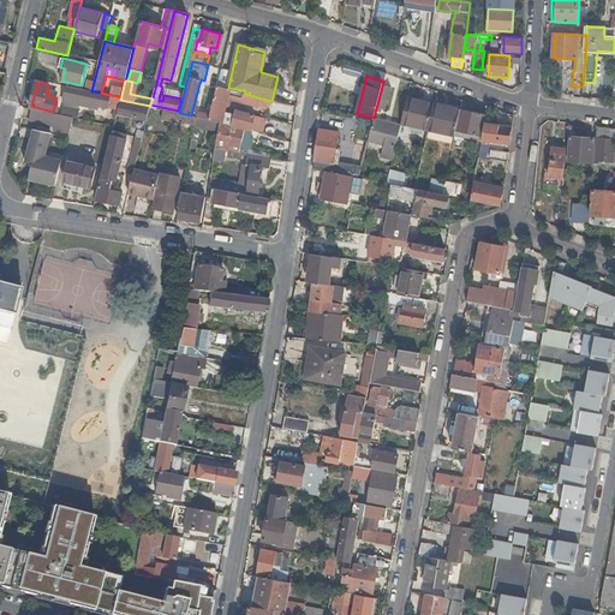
[(392,84),(383,82),(377,105),(383,106),(386,106),(392,84)]
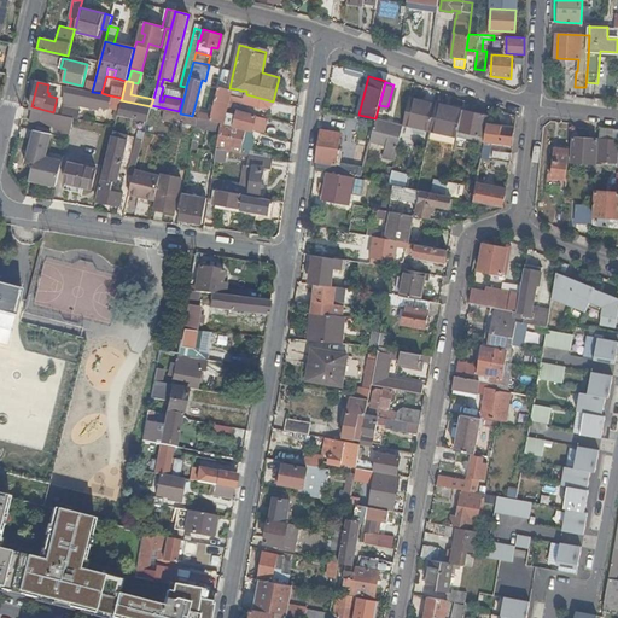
[(108,106),(110,95),(101,93),(92,92),(68,86),(66,98),(75,100),(108,106)]
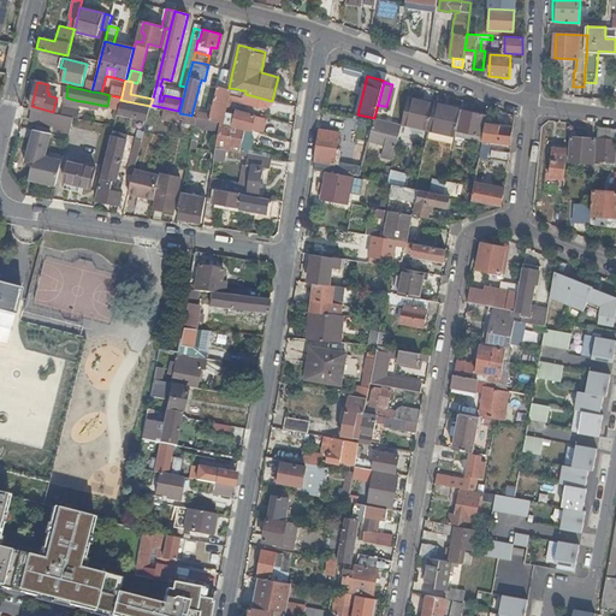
[(242,136),(243,128),(250,130),(254,116),(235,111),(234,114),(223,111),(227,89),(217,87),(209,113),(208,119),(219,122),(218,131),(215,147),(225,149),(238,152),(242,136)]
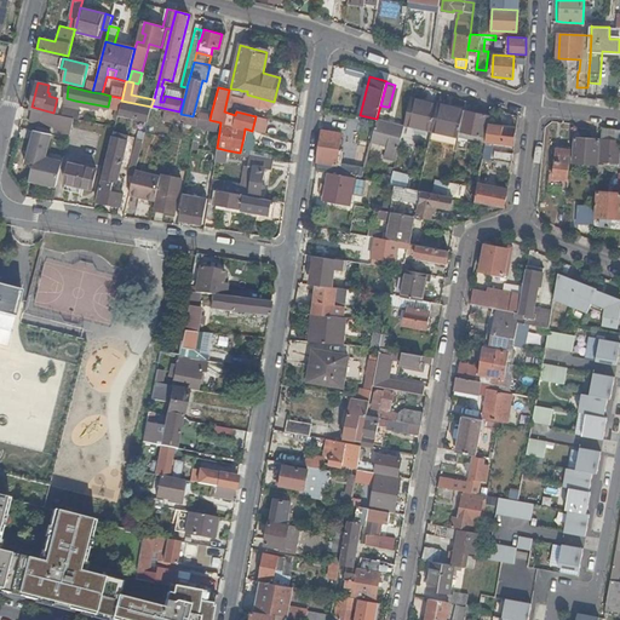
[(339,105),(344,89),(337,87),(332,104),(339,105)]
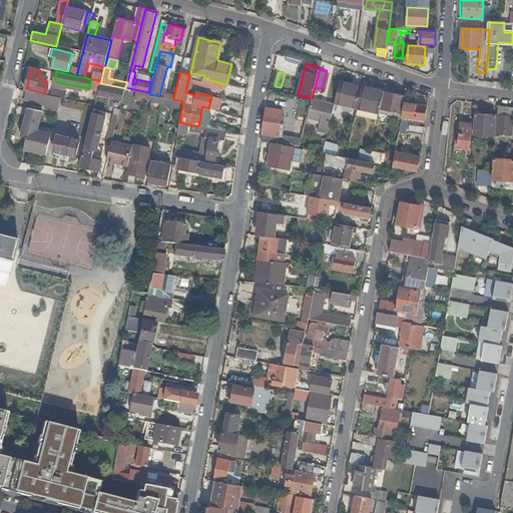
[(89,88),(99,90),(99,88),(100,83),(101,81),(91,79),(89,88)]
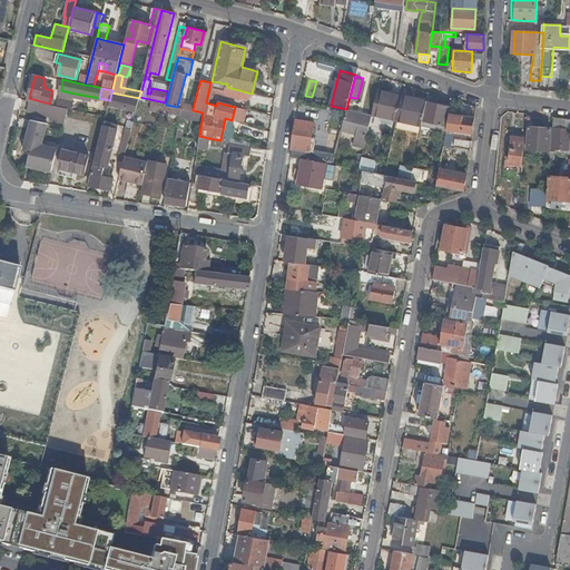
[(372,117),(396,123),(396,120),(402,95),(379,90),(372,116),(372,117)]
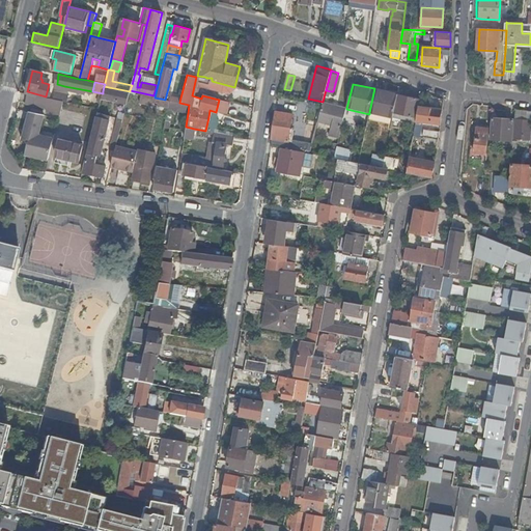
[(101,101),(126,106),(130,91),(104,86),(103,91),(103,93),(101,101)]
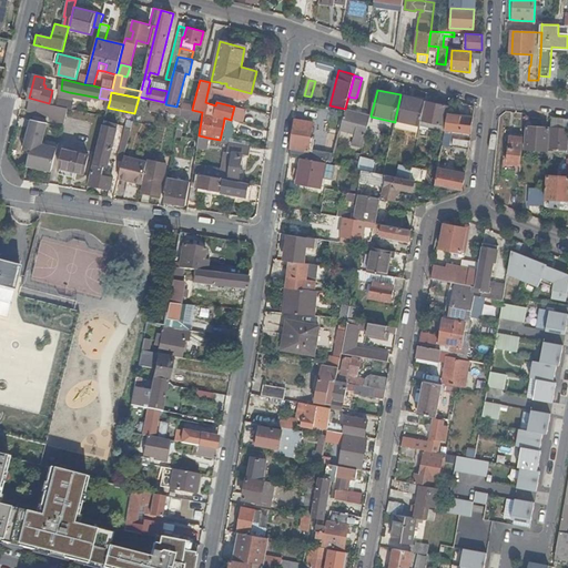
[(395,120),(421,125),(425,100),(401,94),(395,120)]
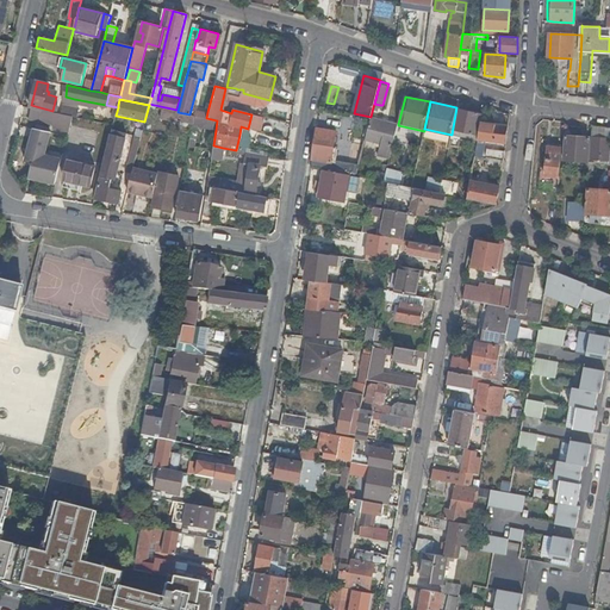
[(63,107),(62,114),(72,117),(78,118),(79,111),(63,107)]
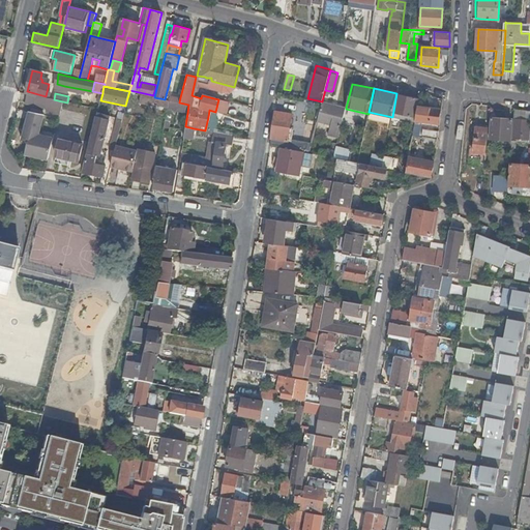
[(418,105),(420,98),(396,93),(392,117),(415,121),(418,105)]
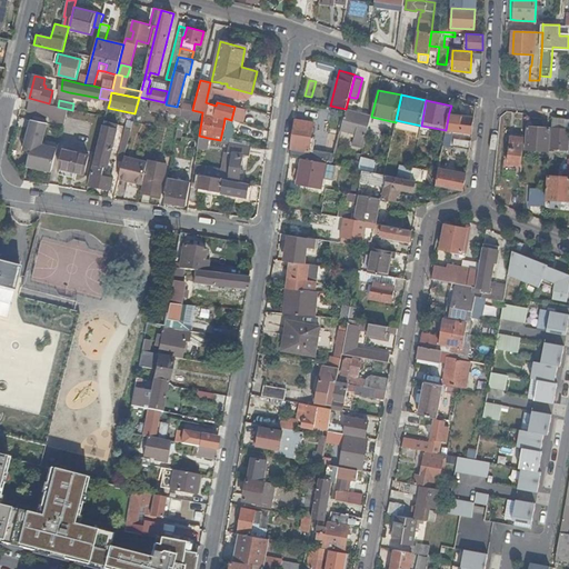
[(49,119),(63,122),(67,109),(58,107),(32,101),(30,101),(28,110),(30,111),(50,116),(49,119)]
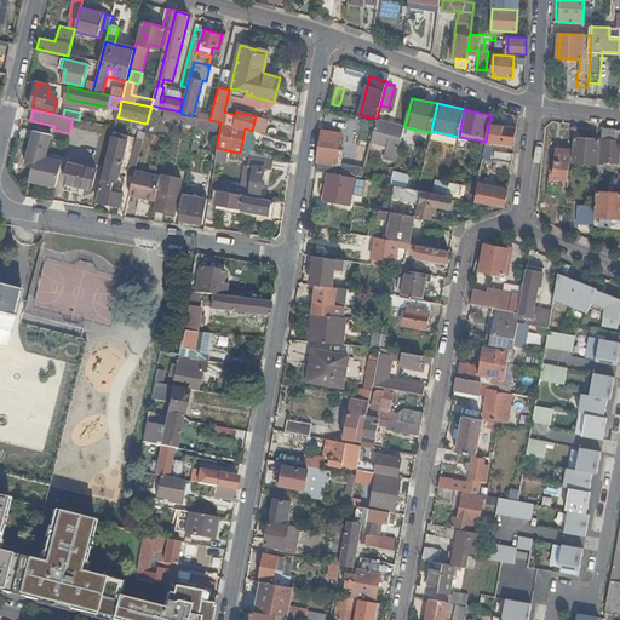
[(174,114),(165,112),(162,121),(172,124),(173,120),(174,114)]
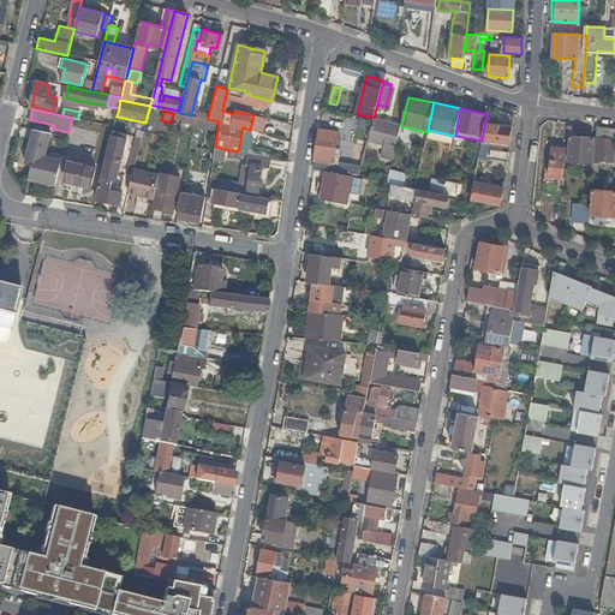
[(172,119),(184,121),(185,114),(179,113),(173,112),(173,113),(172,119)]
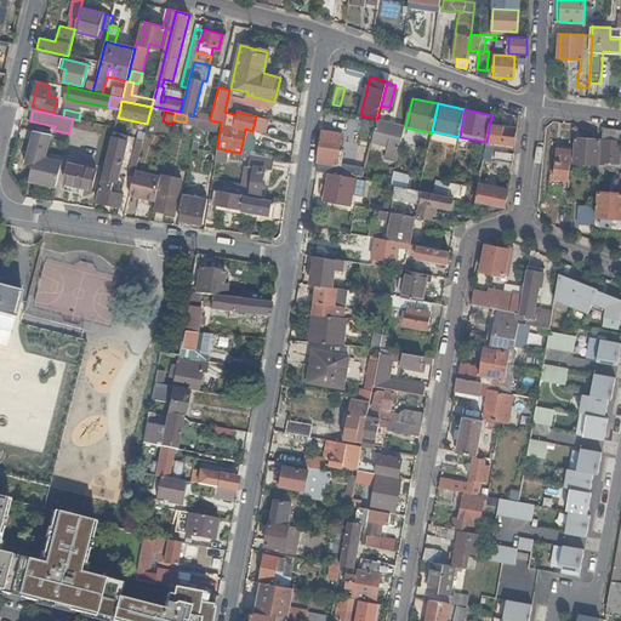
[(186,123),(197,125),(198,118),(193,117),(188,115),(187,115),(186,123)]
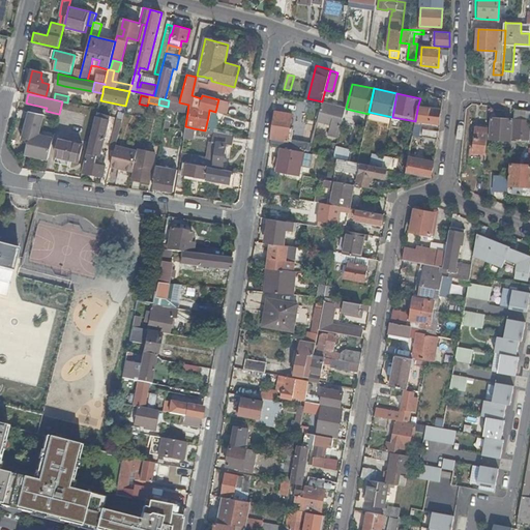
[(168,108),(187,113),(188,105),(179,102),(169,100),(168,107),(168,108)]
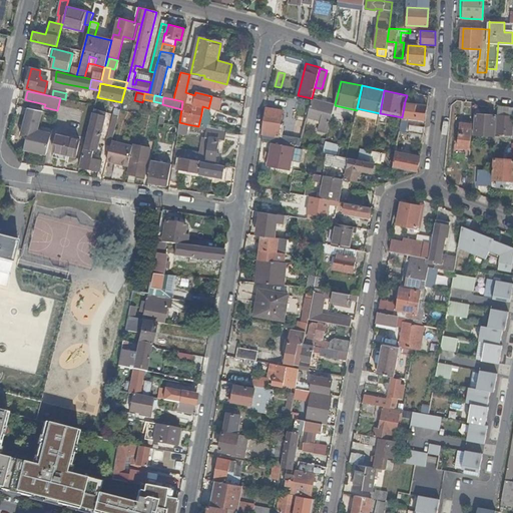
[(335,105),(335,104),(312,99),(308,117),(315,119),(321,120),(320,123),(318,130),(328,132),(335,105)]
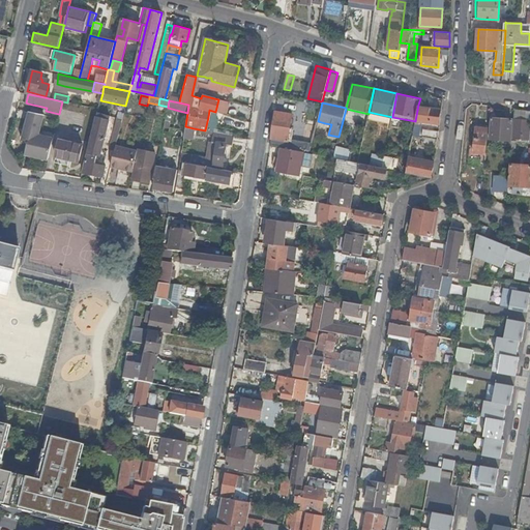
[(418,105),(415,121),(439,126),(441,110),(418,105)]
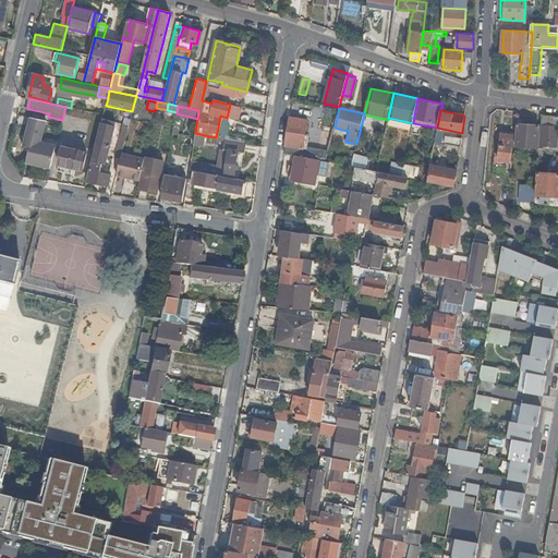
[(29,147),(26,162),(50,168),(57,143),(41,140),(46,121),(31,118),(23,146),(29,147)]
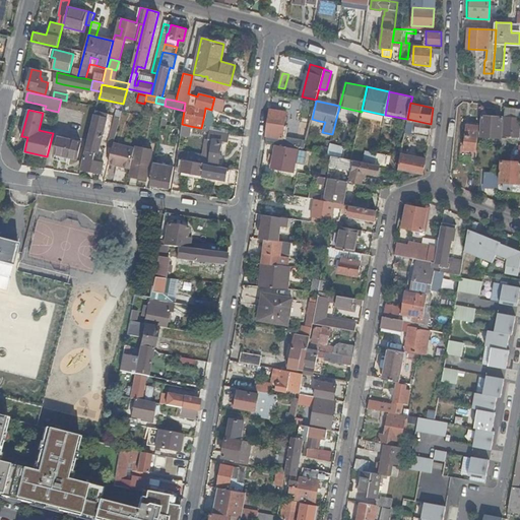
[(108,146),(112,147),(113,142),(122,111),(117,110),(108,146)]
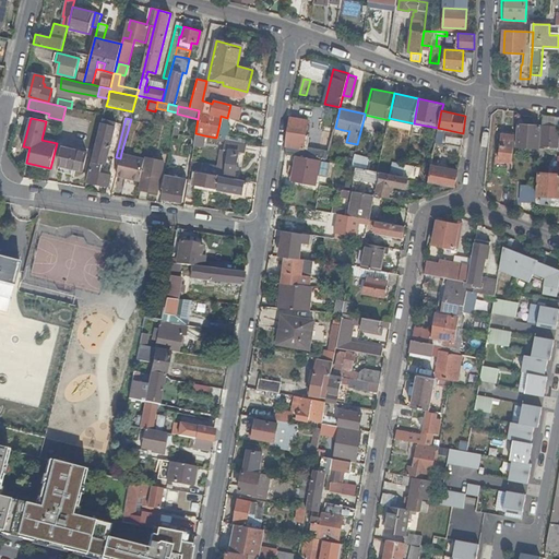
[(290,118),(285,152),(306,156),(308,150),(305,150),(309,120),(290,118)]
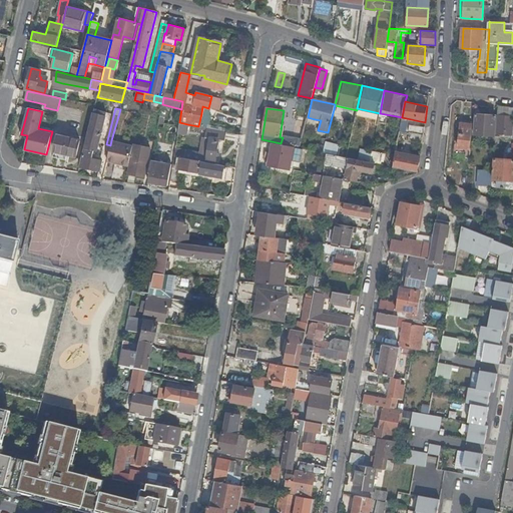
[(94,112),(80,166),(99,170),(102,160),(93,158),(94,150),(97,151),(106,115),(94,112)]
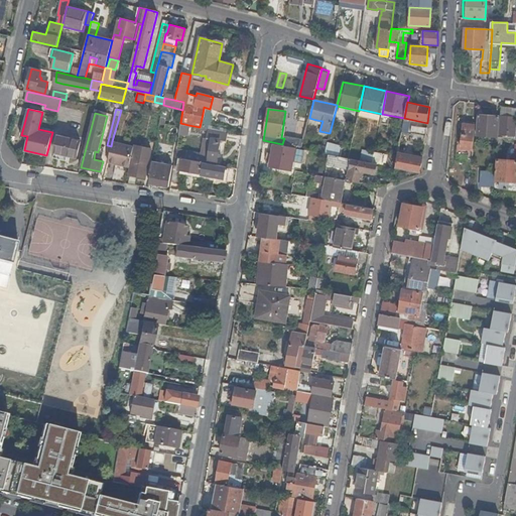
[(209,116),(203,114),(200,127),(209,129),(224,132),(224,128),(209,125),(211,116),(209,116)]
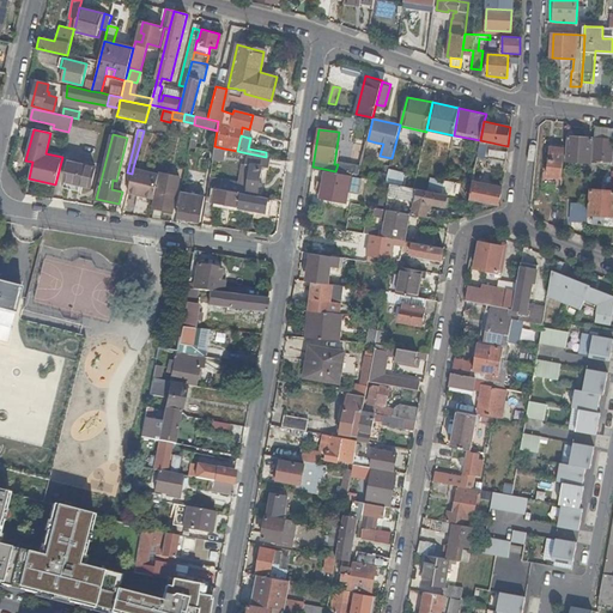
[(592,163),(594,139),(570,137),(568,161),(592,163)]
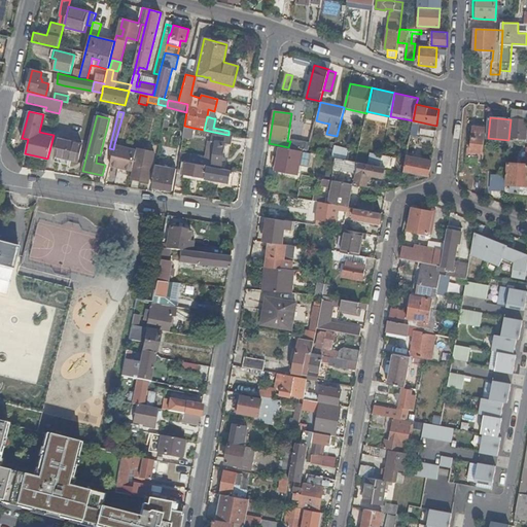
[(511,138),(510,151),(514,151),(515,138),(526,139),(526,136),(526,119),(512,119),(511,138)]
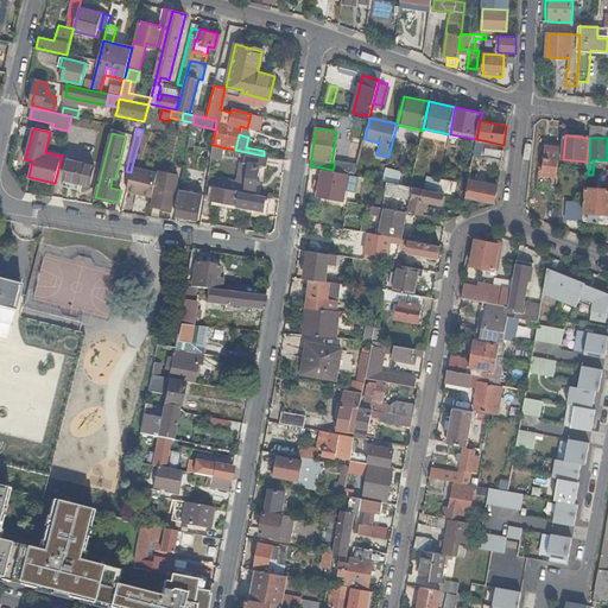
[(220,159),(222,147),(213,145),(210,157),(220,159)]
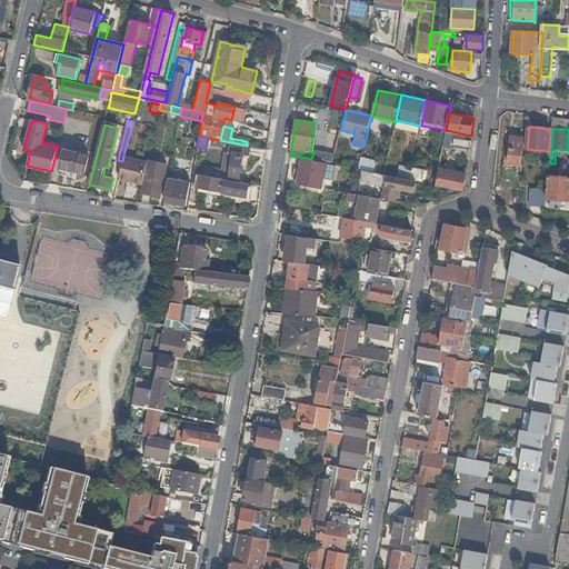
[(457,138),(456,147),(469,148),(470,139),(457,138)]
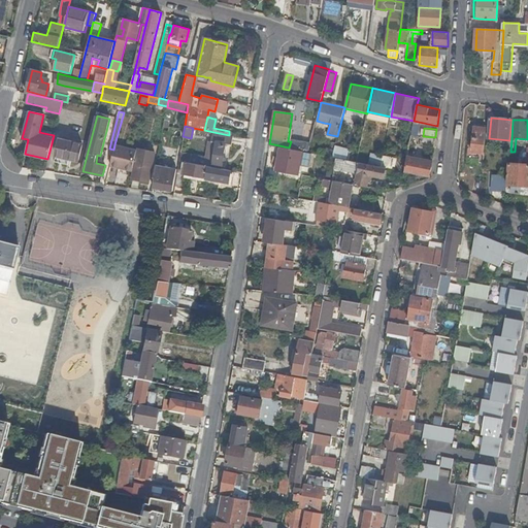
[(484,153),(486,129),(475,128),(473,152),(484,153)]
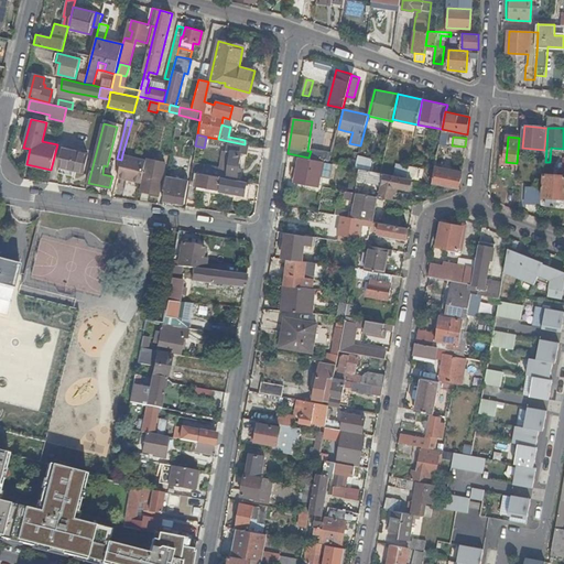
[(237,180),(240,154),(248,155),(249,145),(245,144),(228,141),(226,152),(223,151),(219,167),(193,163),(191,171),(227,177),(237,180)]
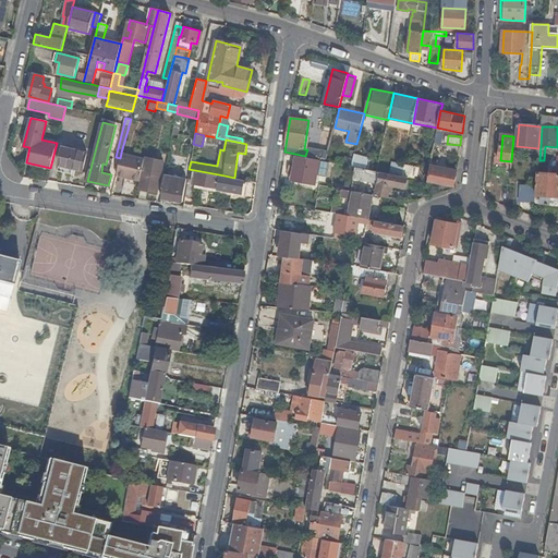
[(433,149),(459,153),(460,145),(447,144),(437,142),(435,142),(433,149)]
